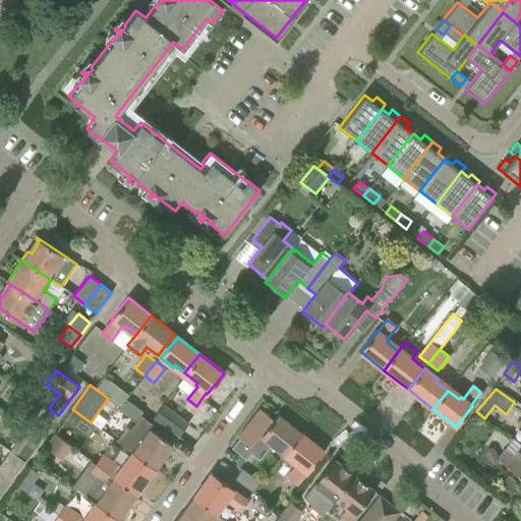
[(188,423),(163,405),(154,418),(179,437),(188,423)]
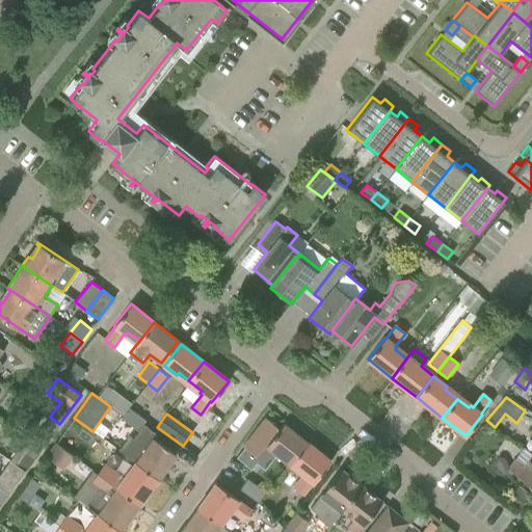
[(43,448),(59,424),(50,417),(32,441),(43,448)]
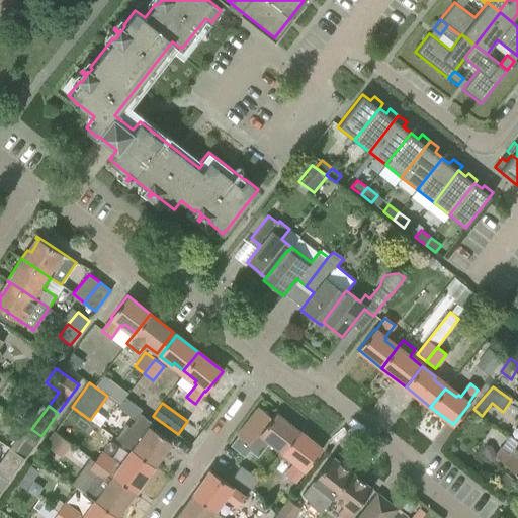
[(284,449),(298,431),(276,413),(271,419),(268,418),(270,416),(258,407),(237,434),(238,435),(230,445),(245,456),(261,435),(271,443),(273,440),(284,449)]
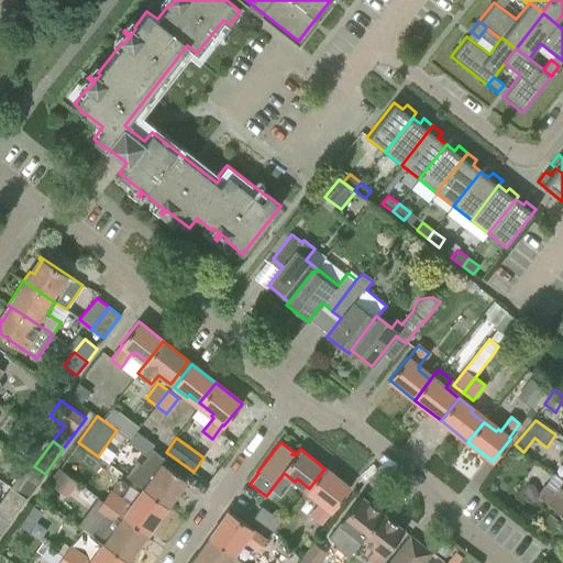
[(136,461),(125,476),(138,485),(146,492),(167,507),(186,481),(164,464),(166,460),(151,449),(147,454),(141,464),(136,461)]
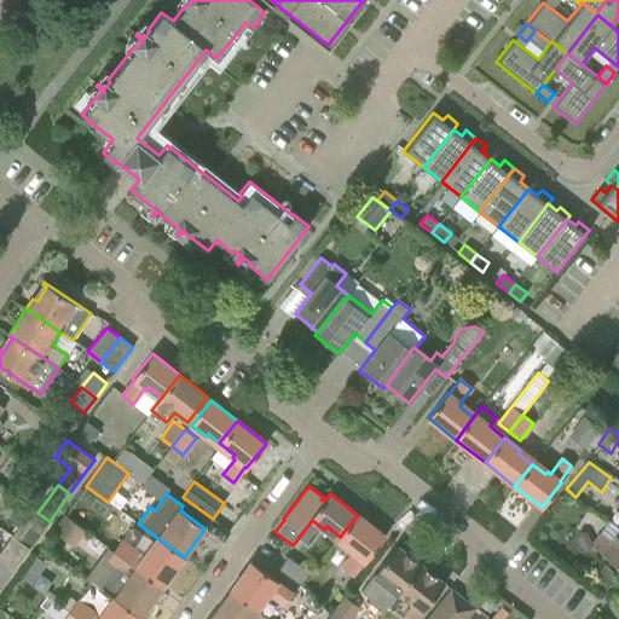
[(29,549),(50,521),(38,513),(17,541),(29,549)]
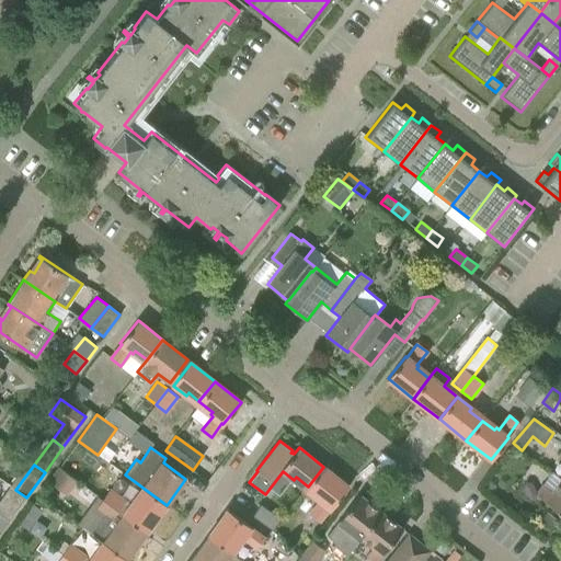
[(68,495),(79,481),(59,467),(49,481),(68,495)]
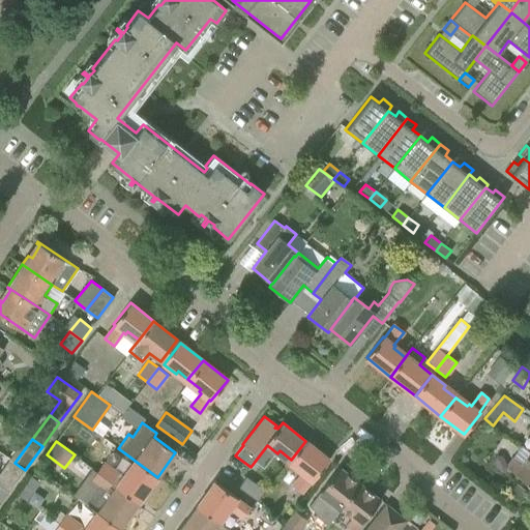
[(313,481),(329,460),(305,441),(291,460),(302,469),(300,471),(302,473),(292,486),(300,493),(311,479),(313,481)]
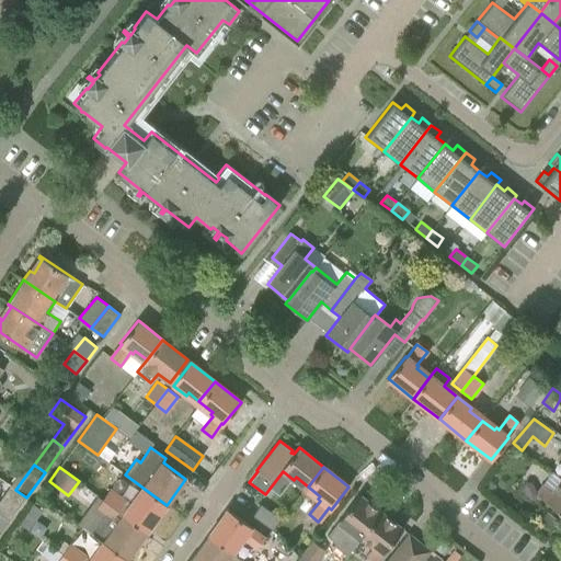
[(560,513),(560,479),(551,491),(542,484),(536,494),(560,513)]
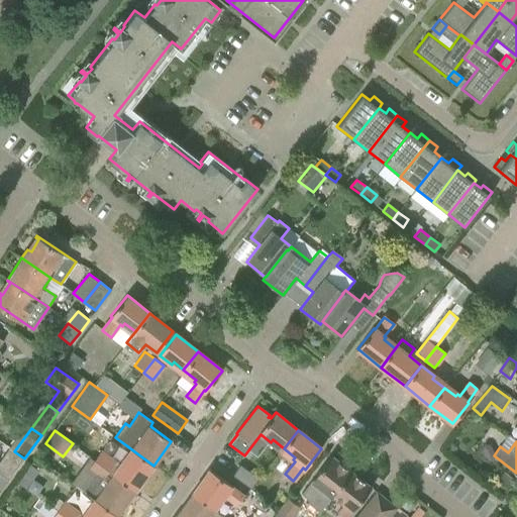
[(24,458),(14,451),(9,448),(0,460),(0,474),(8,480),(24,458)]
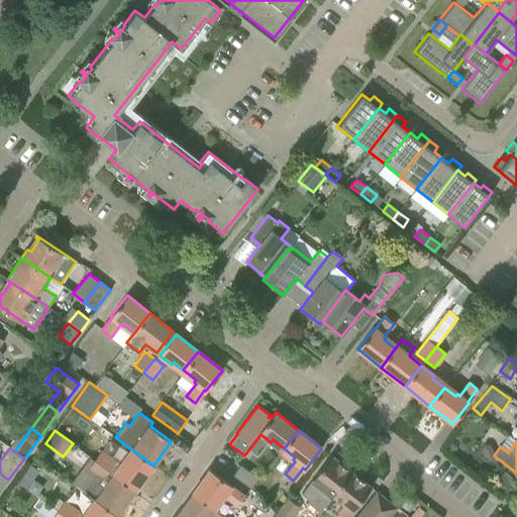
[(101,451),(94,460),(96,461),(108,472),(115,461),(101,451)]
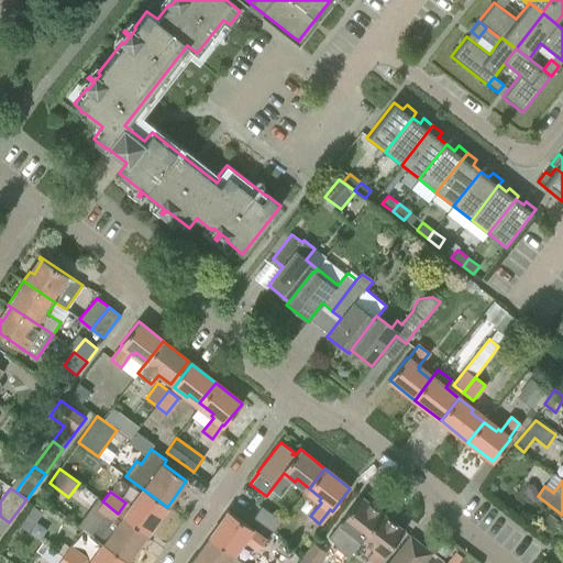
[(146,534),(167,507),(146,492),(138,504),(134,503),(123,517),(146,534)]
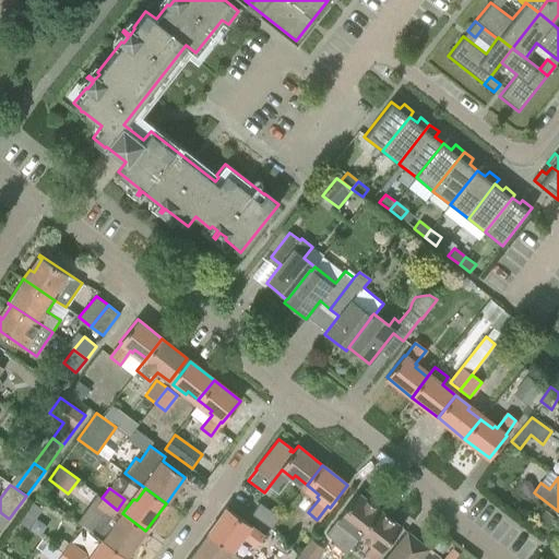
[(358,537),(379,510),(357,492),(331,526),(325,534),(335,540),(333,544),(345,552),(358,537)]
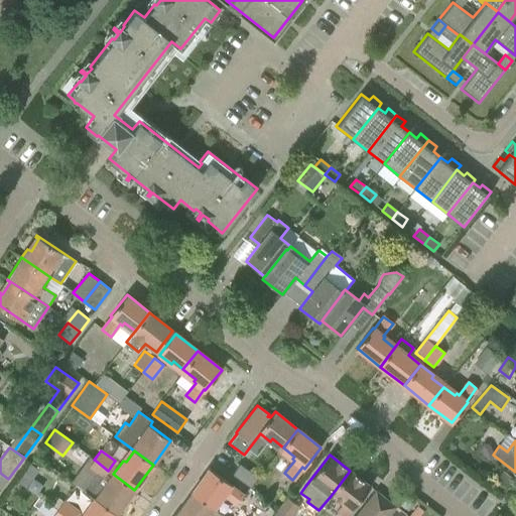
[(108,471),(96,461),(88,471),(95,477),(83,491),(97,501),(116,515),(134,490),(108,471)]
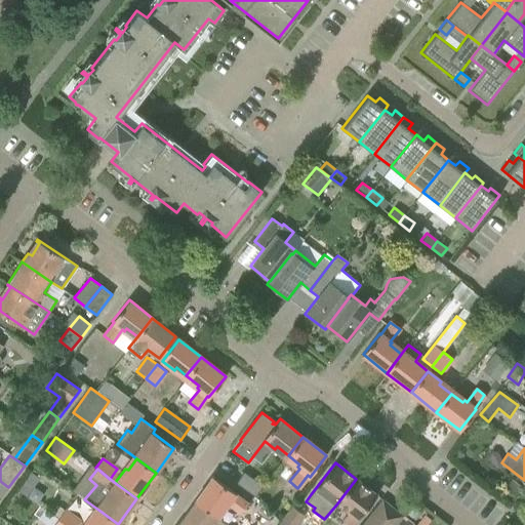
[(41,478),(31,471),(16,489),(27,496),(41,478)]
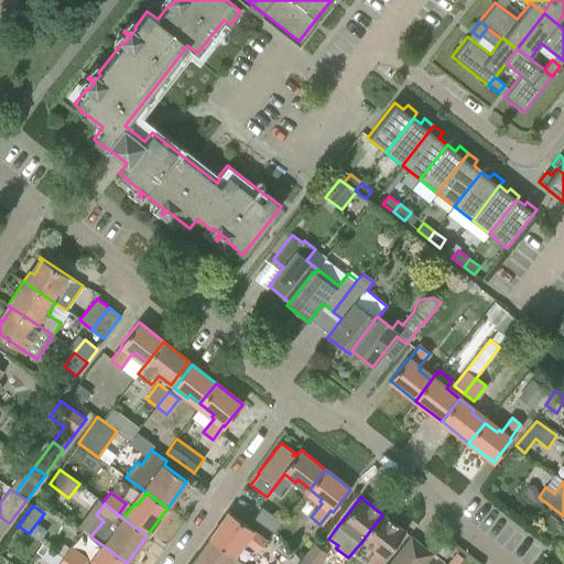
[(255,518),(273,533),(281,523),(262,508),(255,518)]
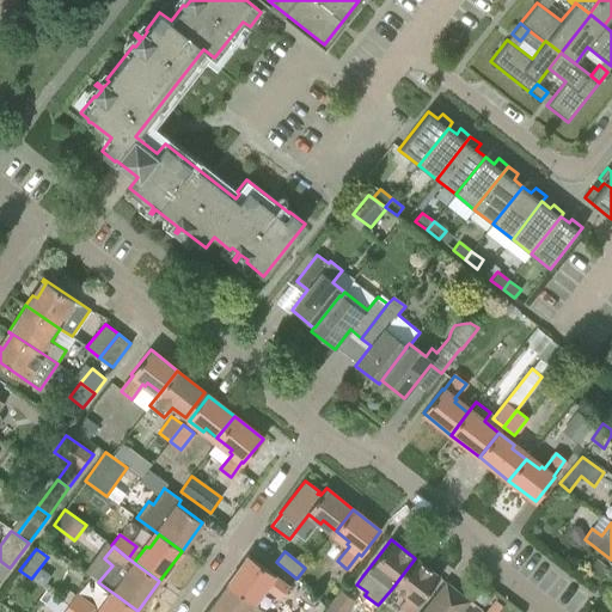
[(274,575),(268,570),(248,556),(226,587),(249,603),(261,587),(263,589),(264,587),(276,595),(281,598),(288,587),(283,585),(273,576),(274,575)]
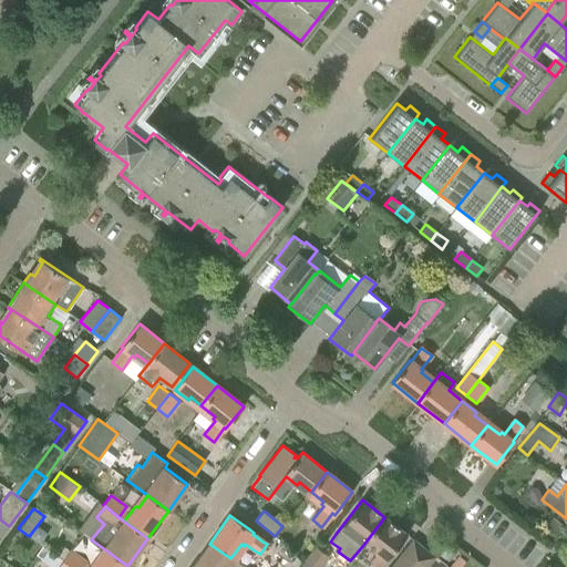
[(377,566),(381,566),(406,535),(384,517),(363,545),(375,554),(370,562),(377,566)]
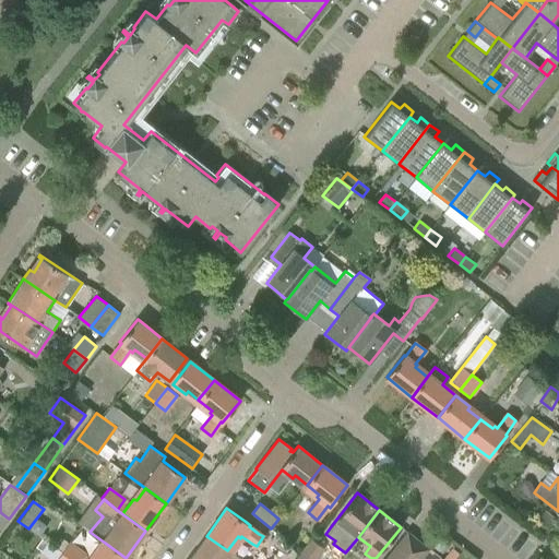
[(0,531),(9,519),(0,512),(0,531)]
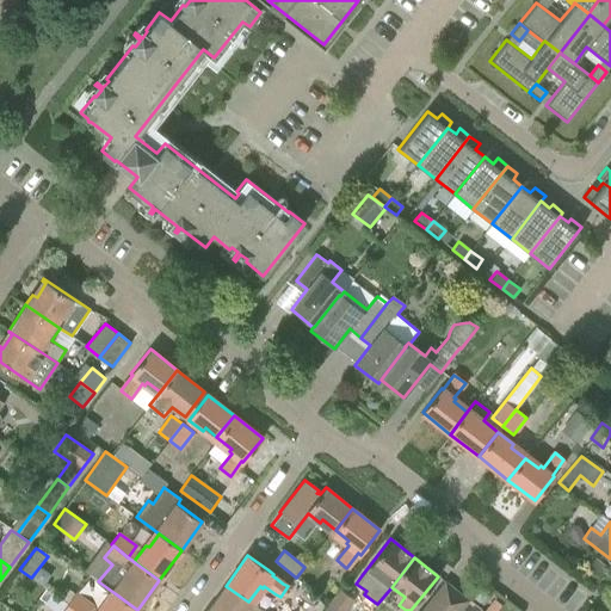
[(90,610),(93,608),(75,594),(44,572),(37,581),(53,593),(76,610),(90,610)]
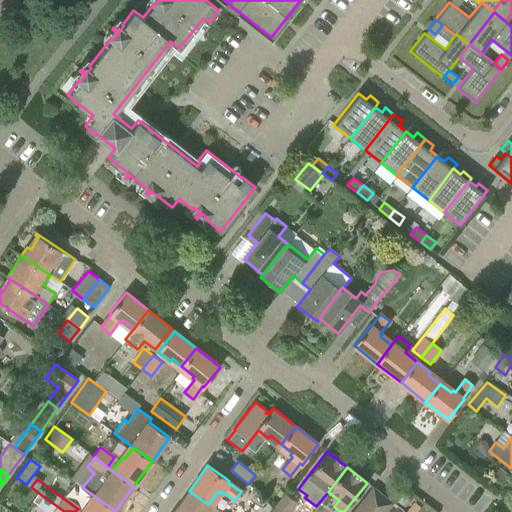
[(385,511),(393,503),(373,487),(354,511),(385,511)]
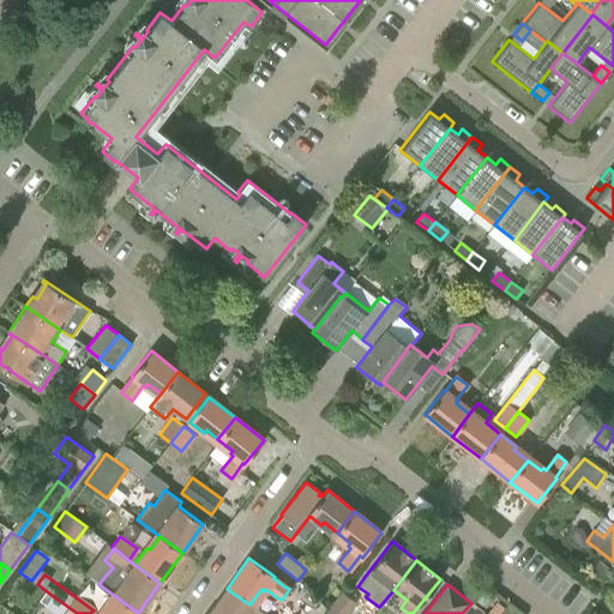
[(242,613),(250,605),(227,589),(208,613),(242,613)]
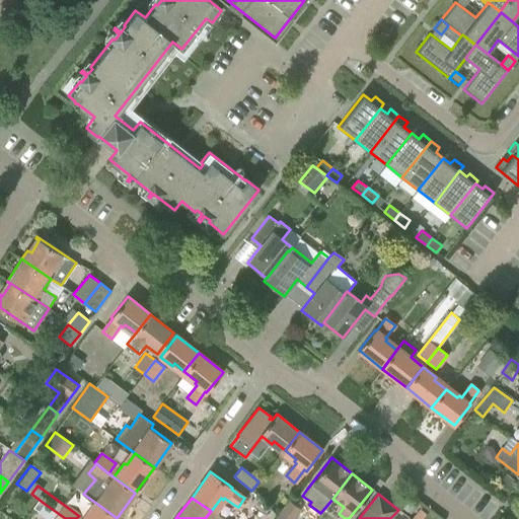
[(282,518),(293,518),(301,509),(289,500),(277,515),(282,518)]
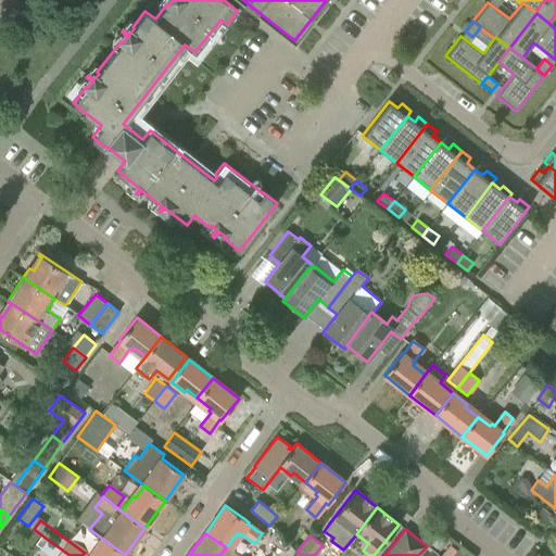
[(70,555),(48,540),(40,551),(48,555),(70,555)]
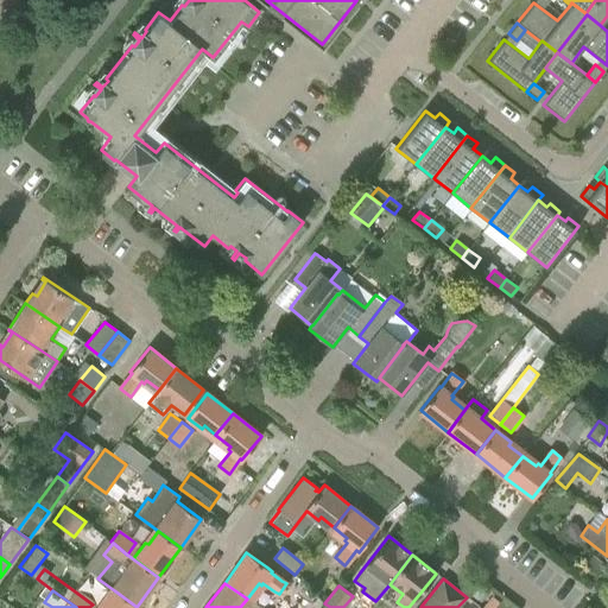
[(135,607),(137,607),(114,590),(105,603),(102,601),(96,607),(135,607)]
